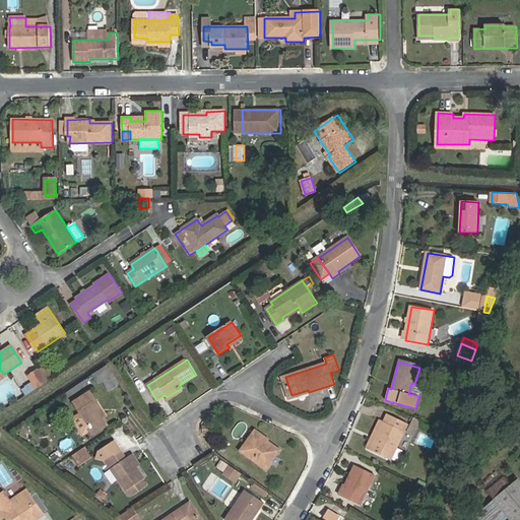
[(45,378),(39,370),(27,377),(36,389),(47,382),(45,378)]
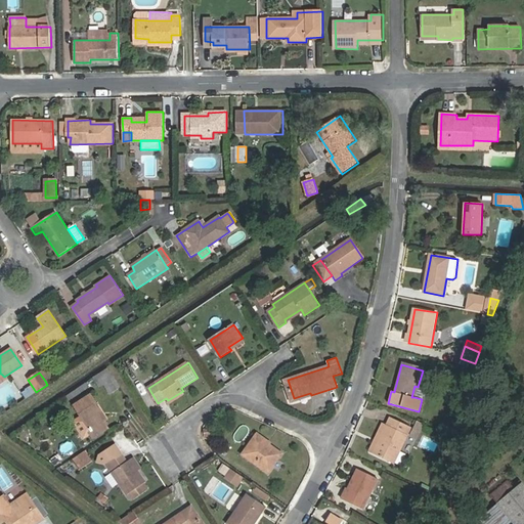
[(52,375),(45,381),(47,385),(55,380),(52,375)]
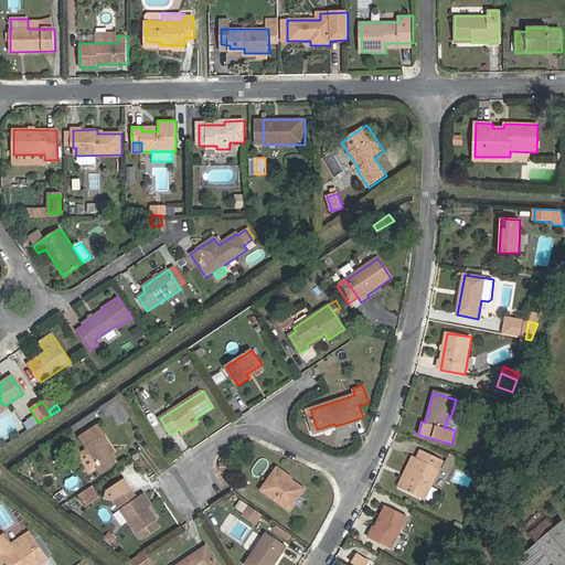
[(93,414),(74,426),(76,430),(96,418),(93,414)]
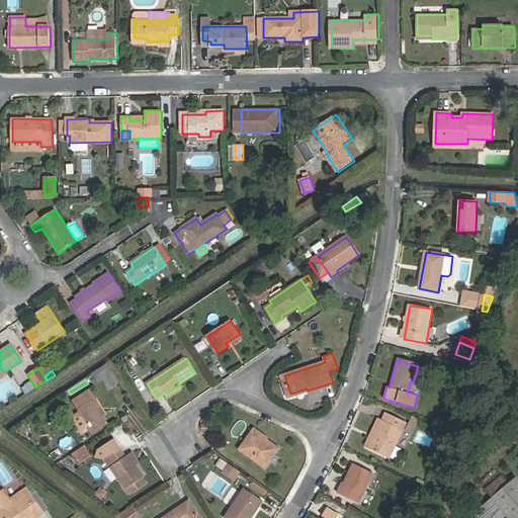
[(74,401),(90,425),(88,426),(93,433),(108,424),(95,402),(97,400),(91,390),(74,401)]
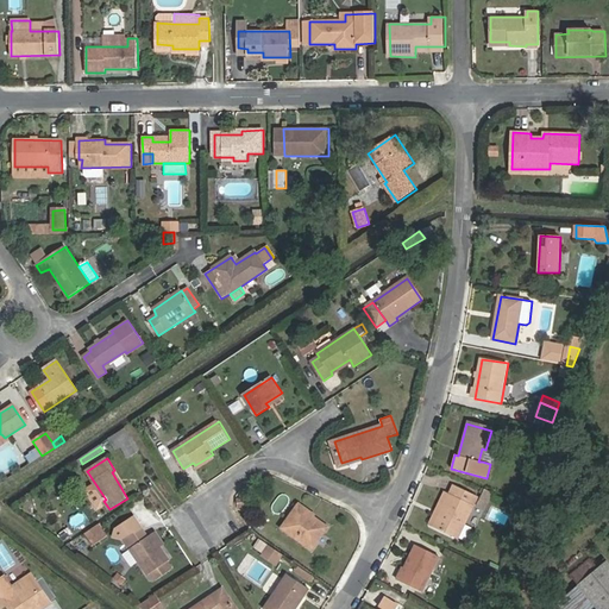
[(458,539),(478,496),(454,485),(435,528),(458,539)]
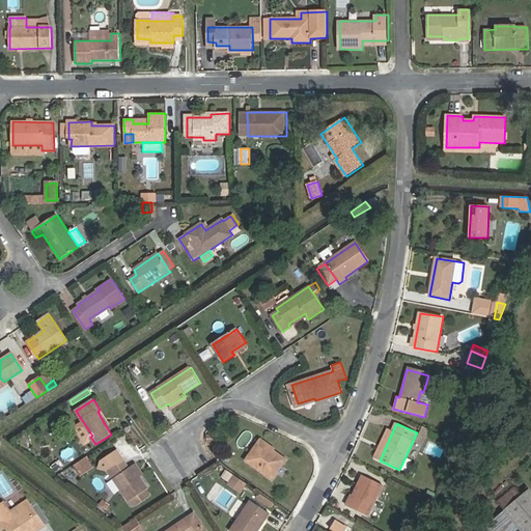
[(422,446),(429,432),(422,429),(415,443),(422,446)]
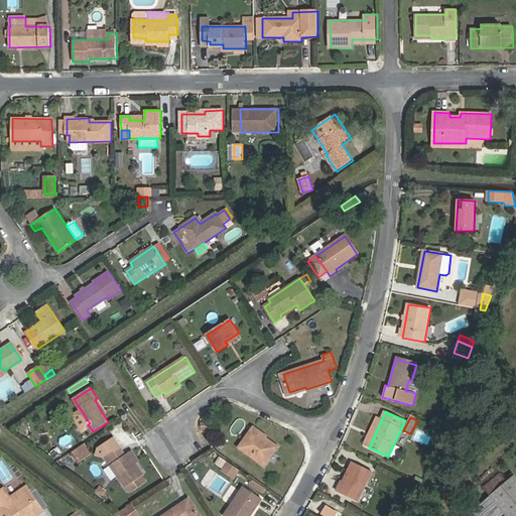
[(202,423),(203,432),(211,431),(210,423),(202,423)]
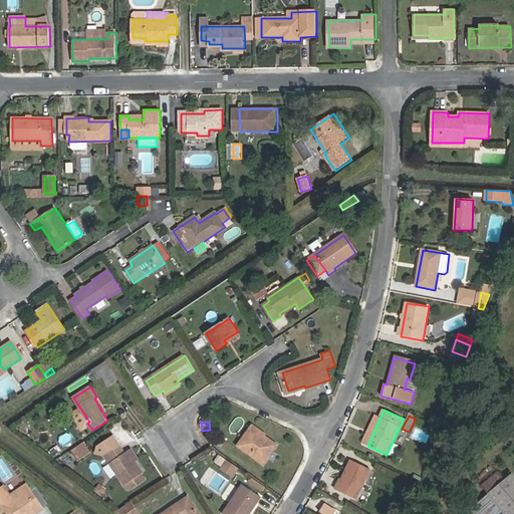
[(277,446),(252,427),(239,446),(264,464),(277,446)]
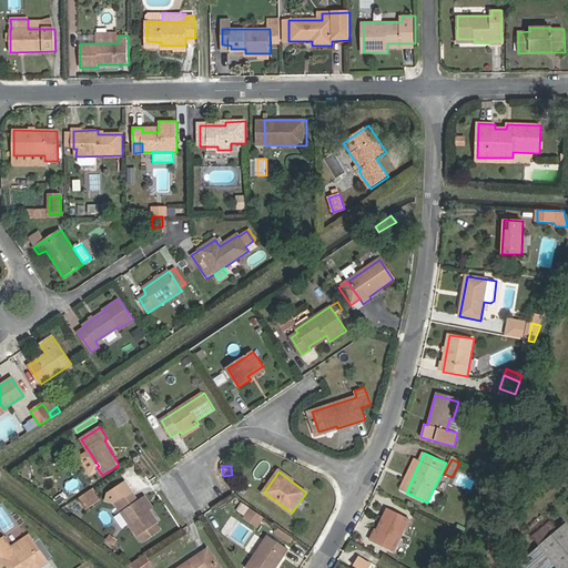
[(100,499),(92,488),(78,497),(85,508),(100,499)]
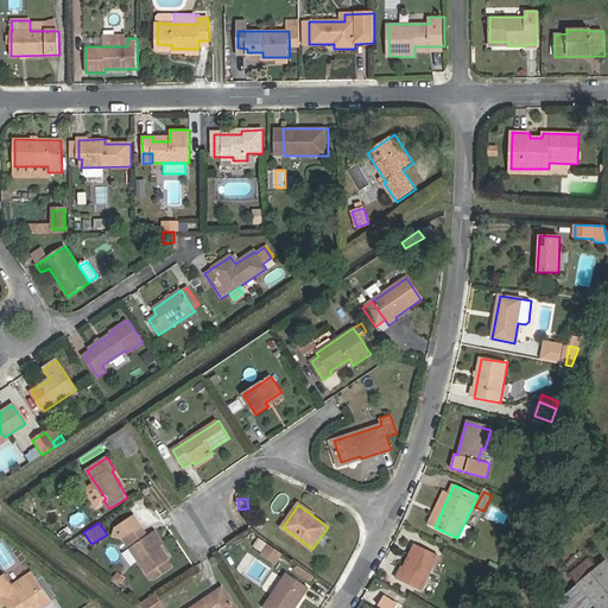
[(147,537),(140,527),(124,538),(147,575),(150,574),(153,578),(172,567),(169,561),(169,559),(160,546),(152,533),(147,537)]
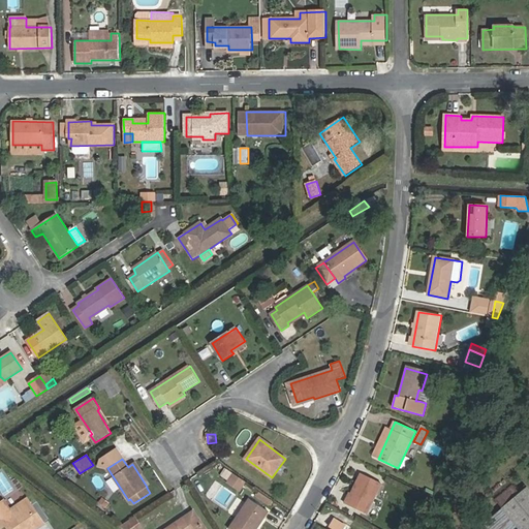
[(135,462),(132,464),(139,475),(143,473),(135,462)]
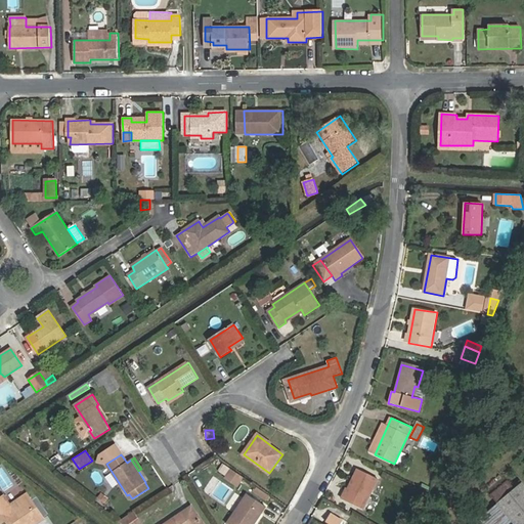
[(225,466),(221,473),(226,477),(231,470),(225,466)]
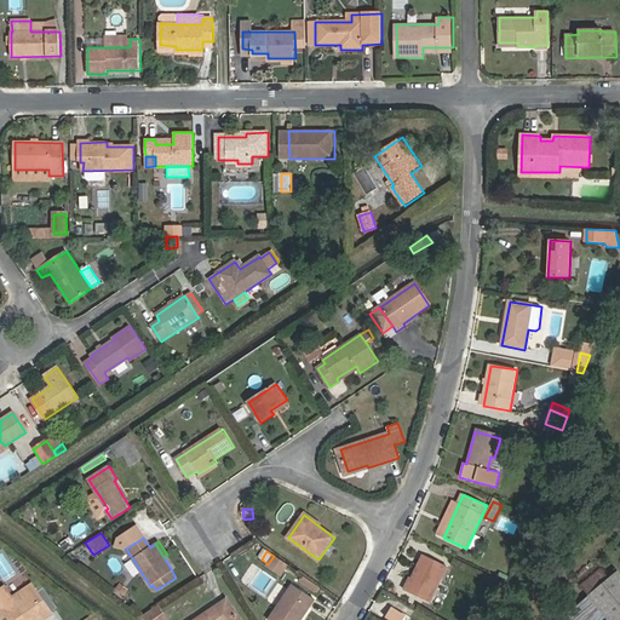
[(423,555),(413,578),(411,578),(405,591),(432,603),(447,567),(423,555)]
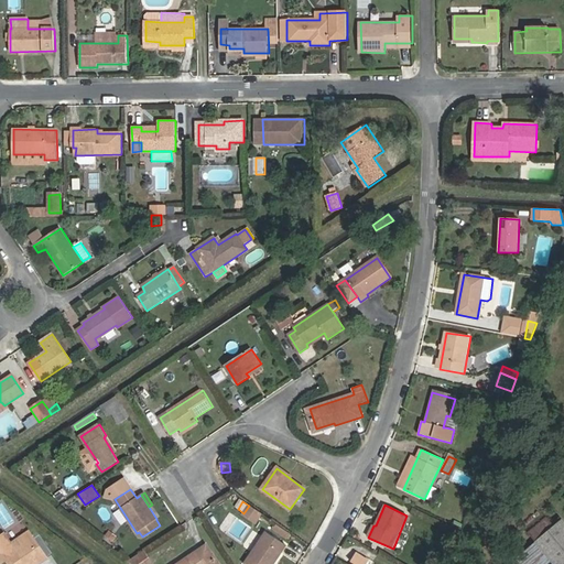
[(548,514),(530,531),(538,539),(555,522),(548,514)]
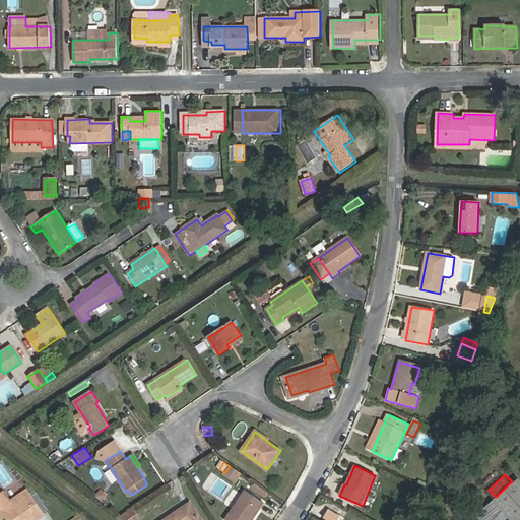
[(519,519),(519,483),(518,481),(495,502),(511,519),(519,519)]
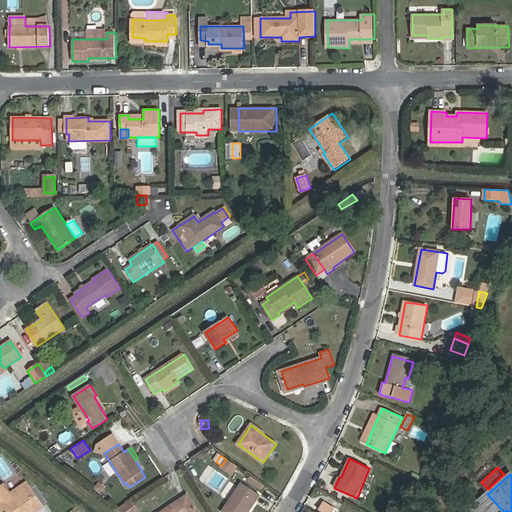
[(26,482),(10,493),(12,497),(28,486),(26,482)]
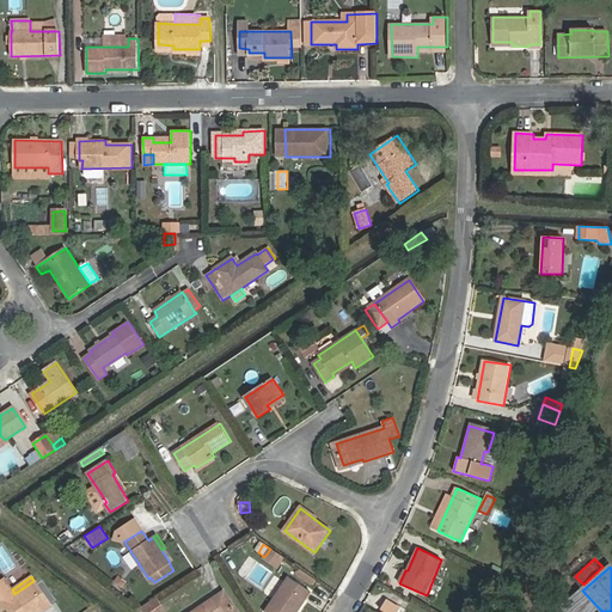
[(124,582),(117,576),(114,581),(121,587),(124,582)]
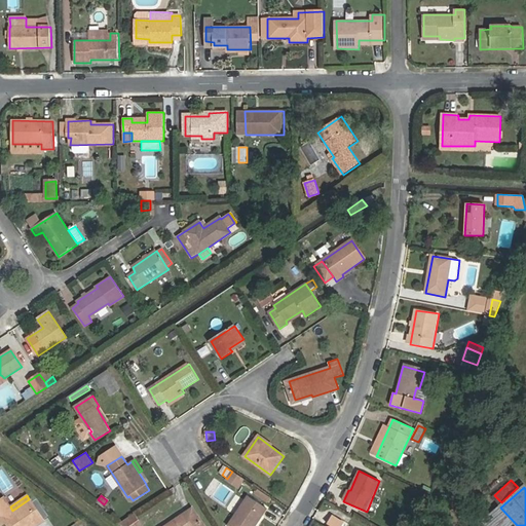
[(256,525),(267,510),(249,496),(227,525),(256,525)]
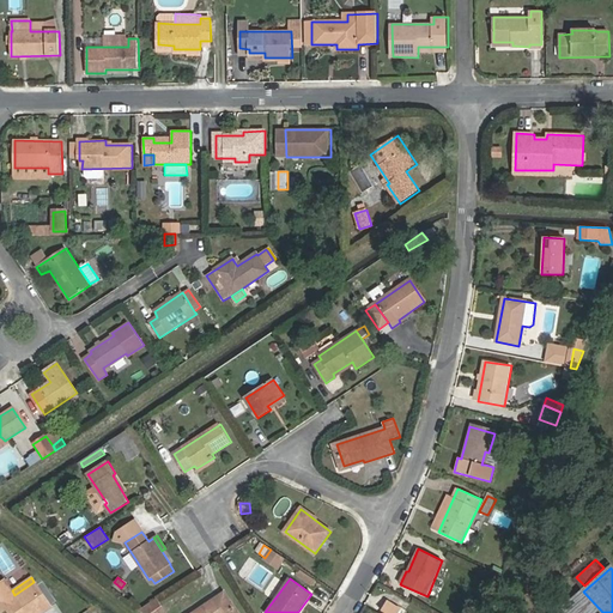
[(4,580),(0,582),(0,598),(0,599),(7,608),(10,612),(32,612),(40,610),(41,612),(50,606),(34,582),(14,595),(12,590),(4,580)]
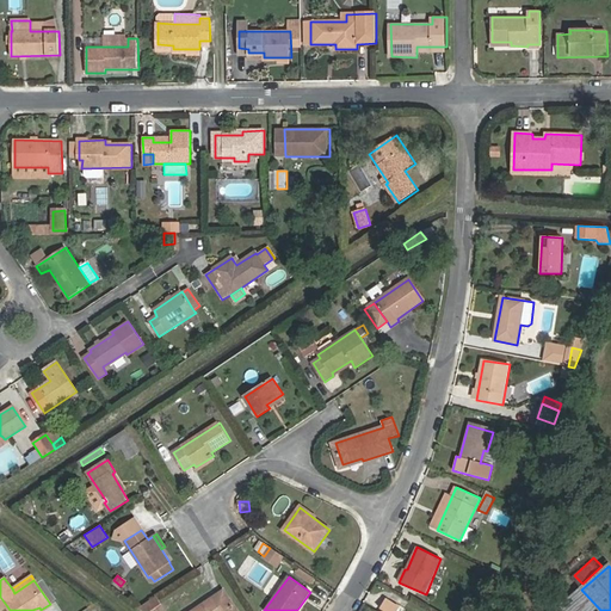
[(598,610),(600,610),(581,590),(561,608),(565,610),(598,610)]
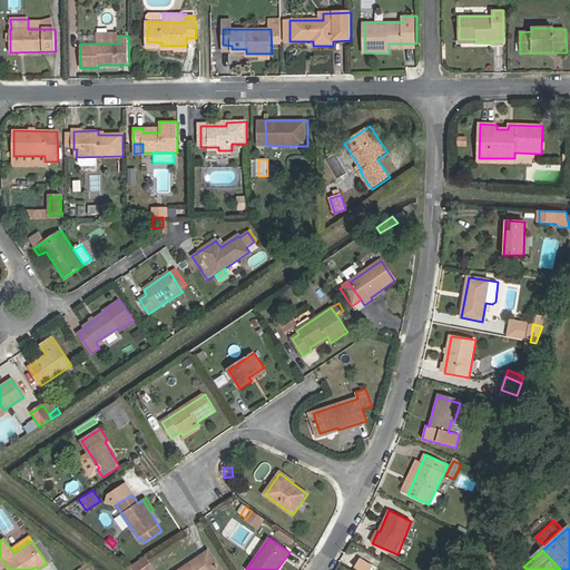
[(222,569),(209,551),(178,569),(222,569)]
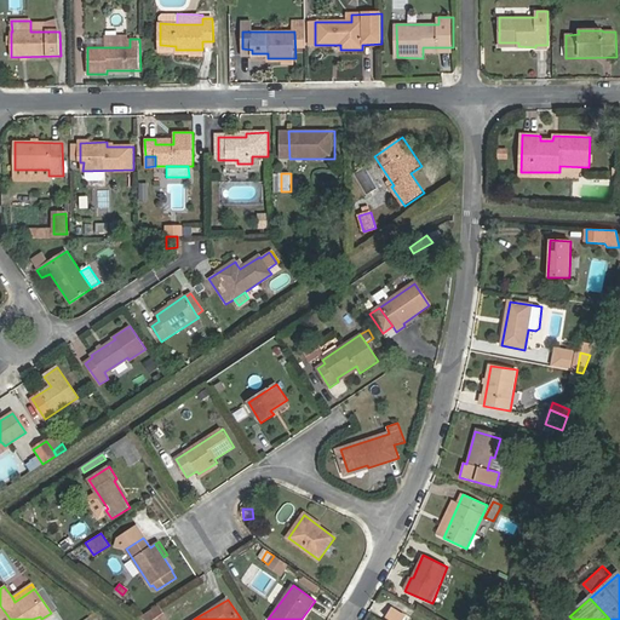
[(170,619),(159,604),(139,618),(143,619),(170,619)]
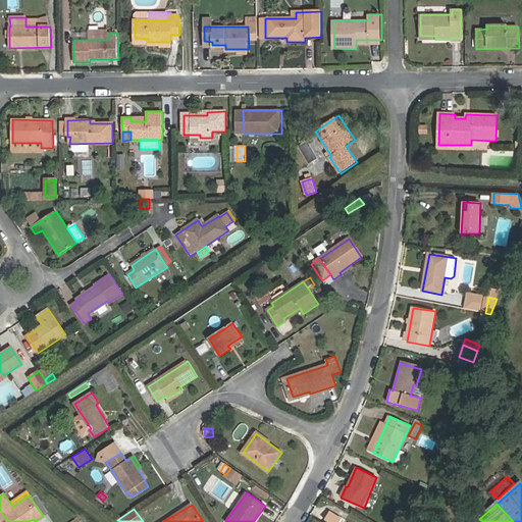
[(329,521),(340,521),(342,519),(330,512),(325,519),(329,521)]
